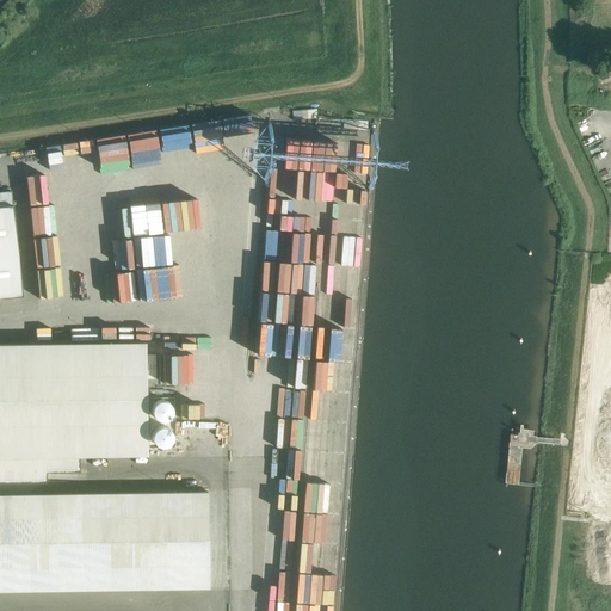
[(0,298),(23,296),(13,205),(12,191),(0,191),(0,298)]
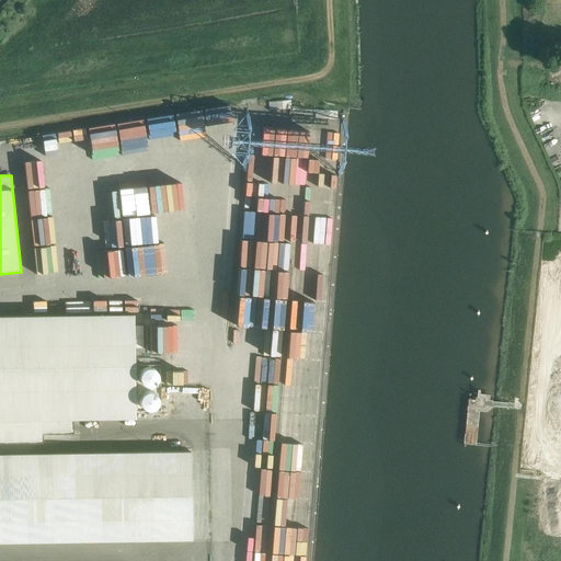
[(61,299),(61,307),(57,307),(57,315),(61,315),(61,313),(88,312),(88,299),(61,299)]
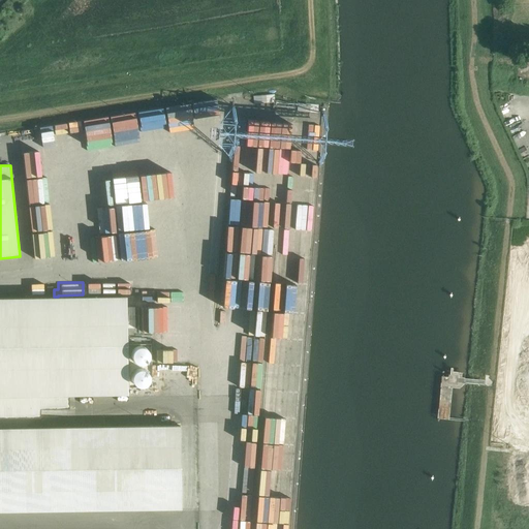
[(25,298),(0,298),(0,396),(39,396),(127,395),(126,297),(53,298),(25,298)]
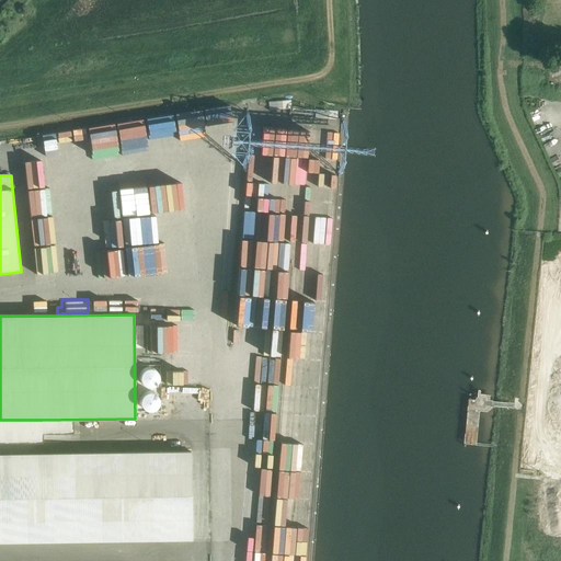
[(0,443),(42,443),(42,420),(0,420),(0,443)]
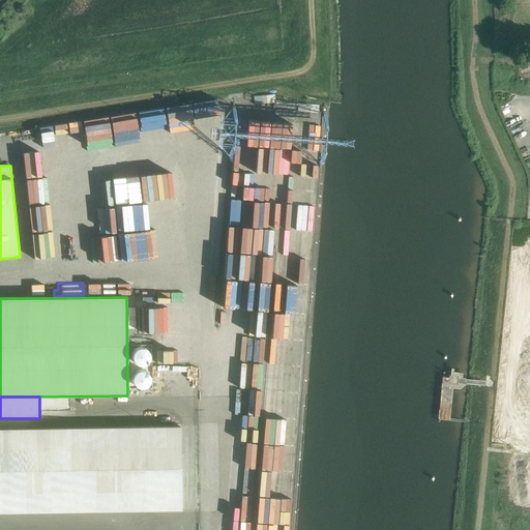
[(180,425),(0,429),(0,511),(181,509),(180,425)]
